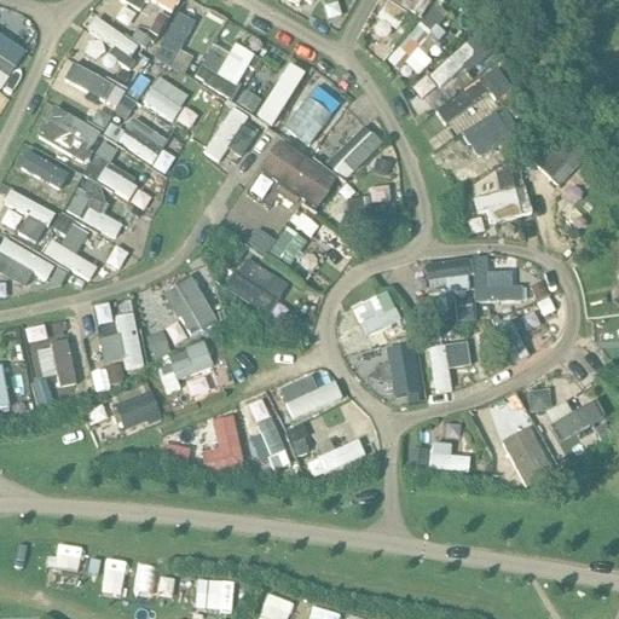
[(122,0),(139,10),(145,0),(122,0)]
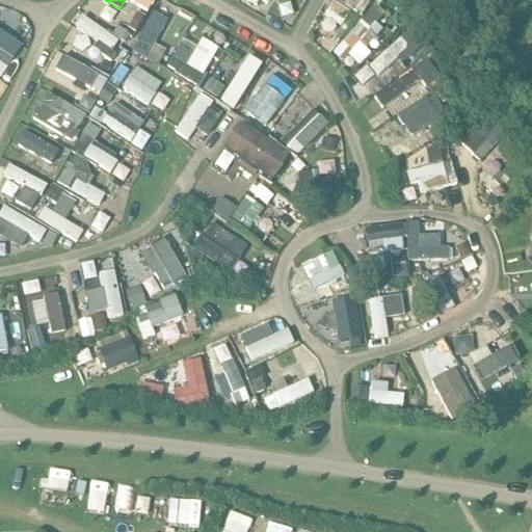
[(129,0),(151,10),(155,0),(129,0)]
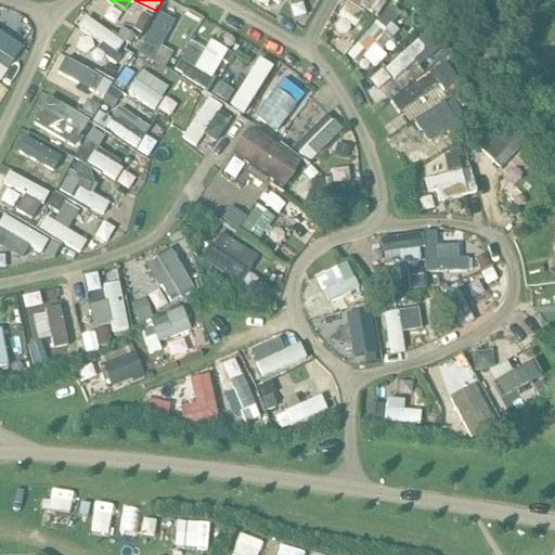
[(259,0),(278,11),(284,0),(259,0)]
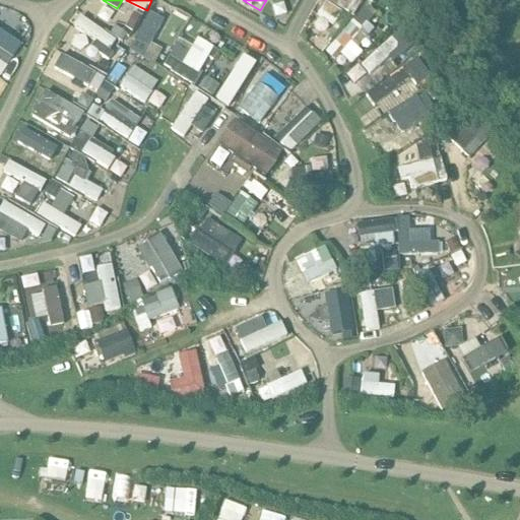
[(325,0),(319,17),(336,24),(342,10),(355,15),(362,0),(325,0)]
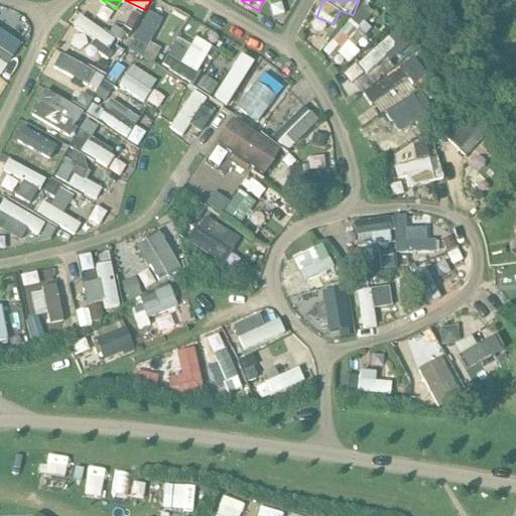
[(347,65),(376,16),(358,5),(329,52),(347,65)]
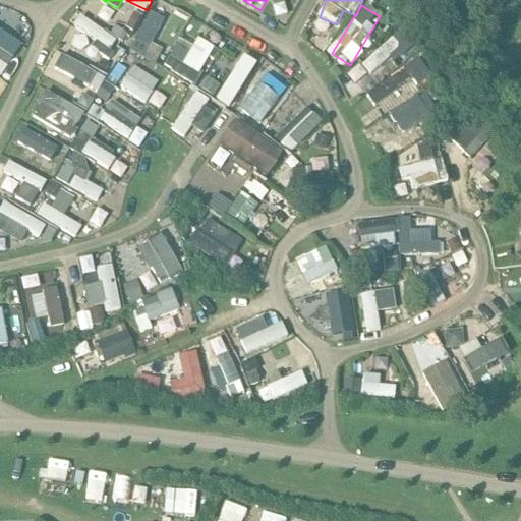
[(80,17),(74,29),(112,48),(118,37),(80,17)]
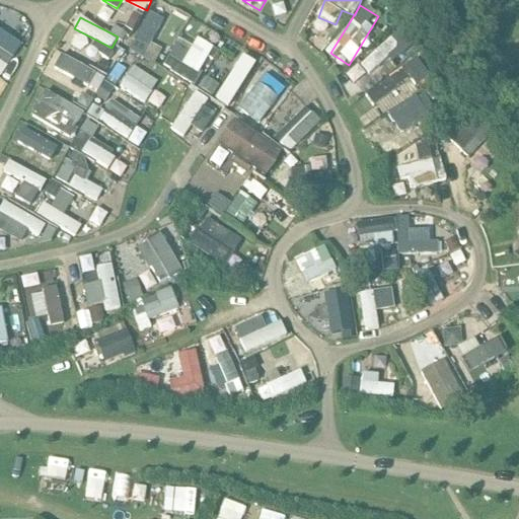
[(198,74),(216,49),(199,36),(191,48),(178,40),(169,54),(198,74)]
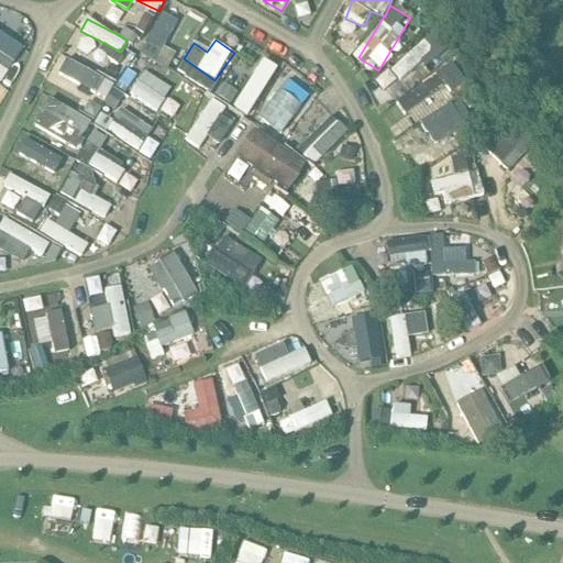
[(389,101),(430,65),(415,47),(374,84),(389,101)]
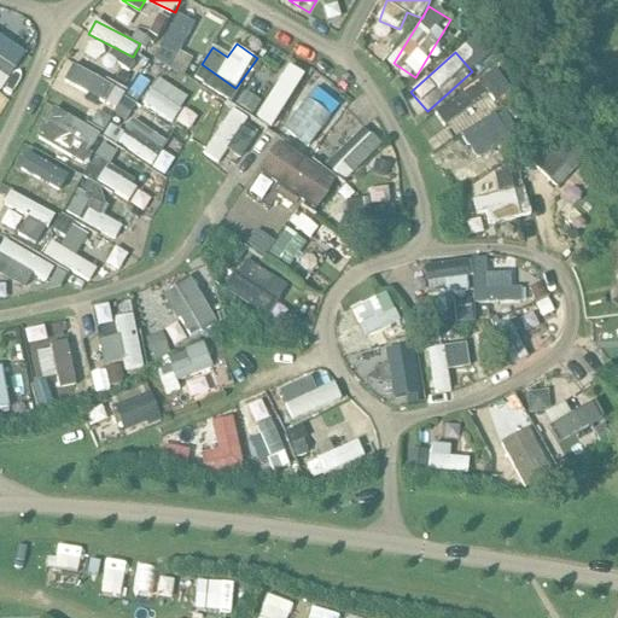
[(275,127),(309,69),(291,58),(257,116),(275,127)]
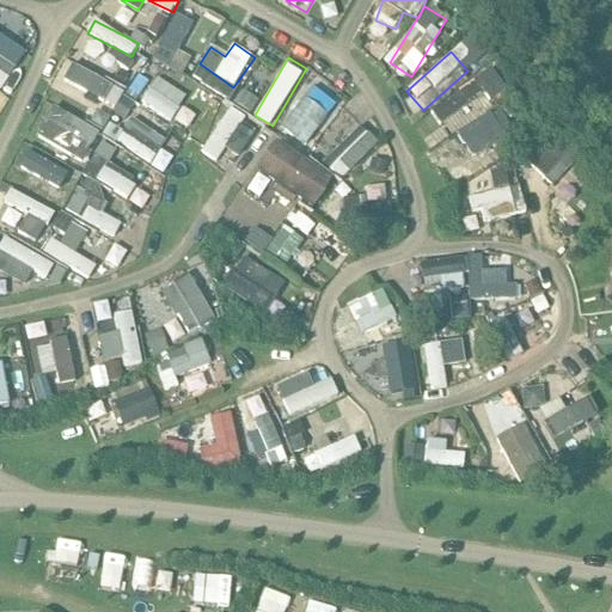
[(0,59),(0,87),(2,90),(16,68),(0,59)]
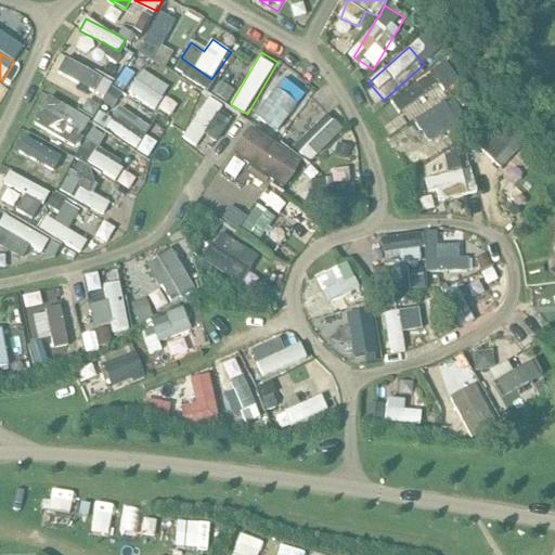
[(274,82),(286,91),(265,119),(282,132),(314,87),(286,66),(274,82)]
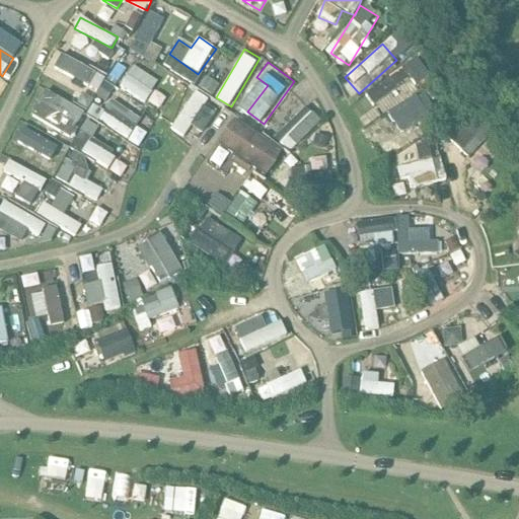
[(115,85),(126,69),(117,63),(105,79),(115,85)]
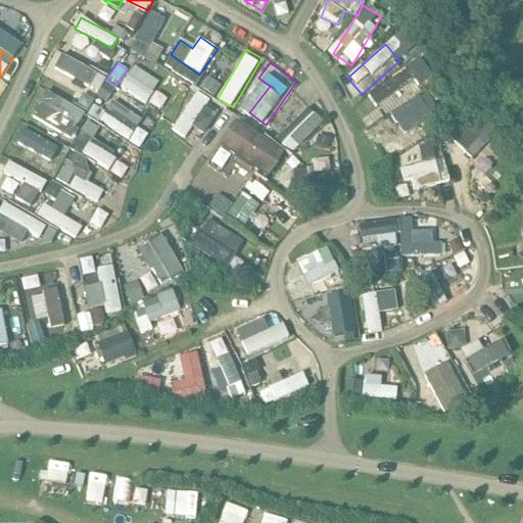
[(147,104),(160,83),(135,66),(121,89),(147,104)]
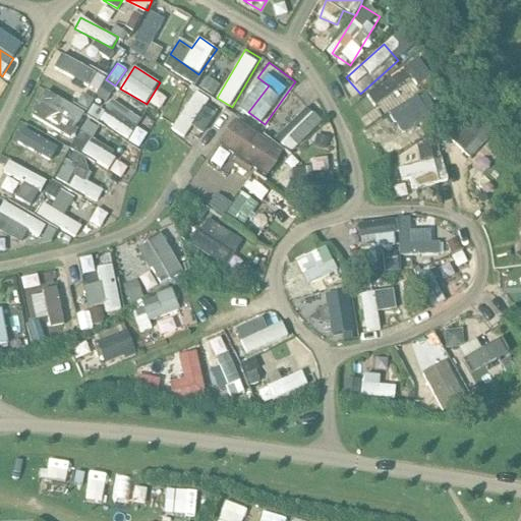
[(88,88),(97,93),(104,79),(95,74),(88,88)]
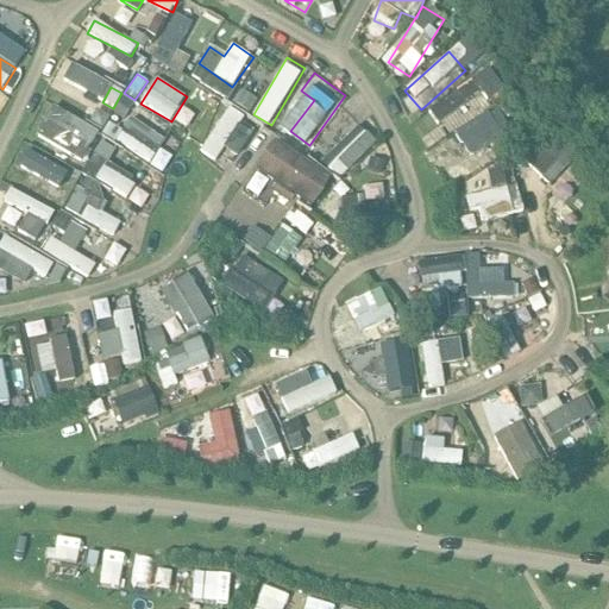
[(460,92),(428,112),(445,138),(462,127),(454,115),(470,106),(460,92)]
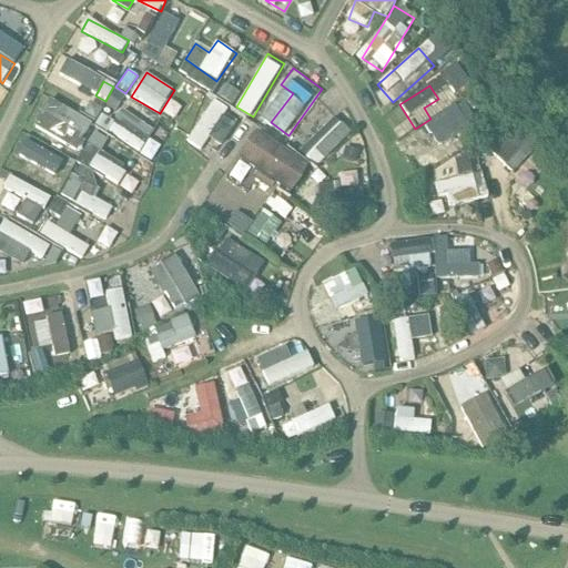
[(34,128),(79,149),(92,120),(48,100),(34,128)]
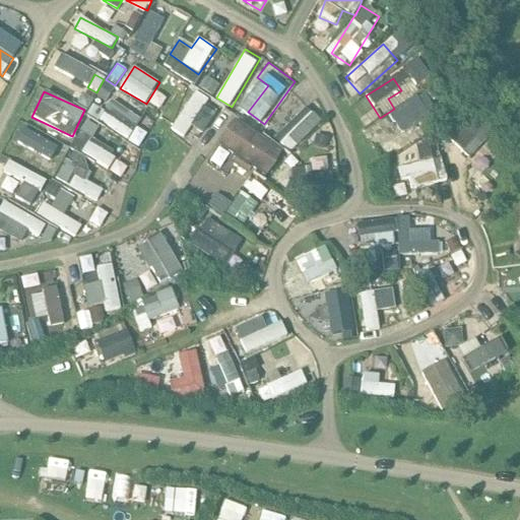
[(195,91),(171,131),(184,139),(208,100),(195,91)]
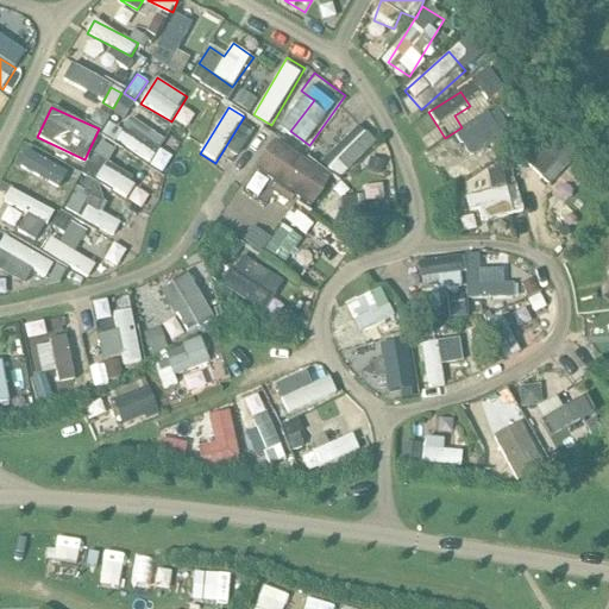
[(457,133),(471,156),(512,129),(497,107),(457,133)]
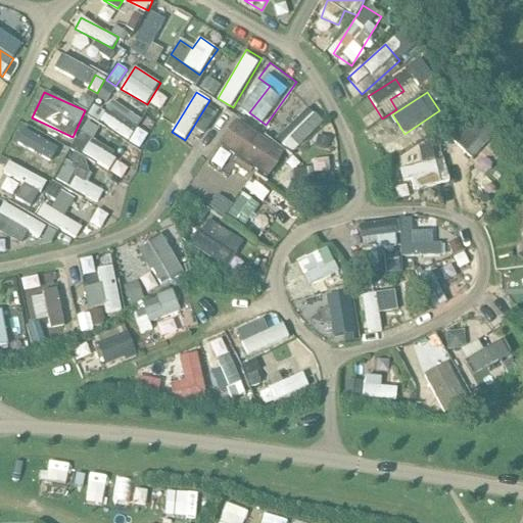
[(94,105),(88,116),(98,123),(104,111),(94,105)]
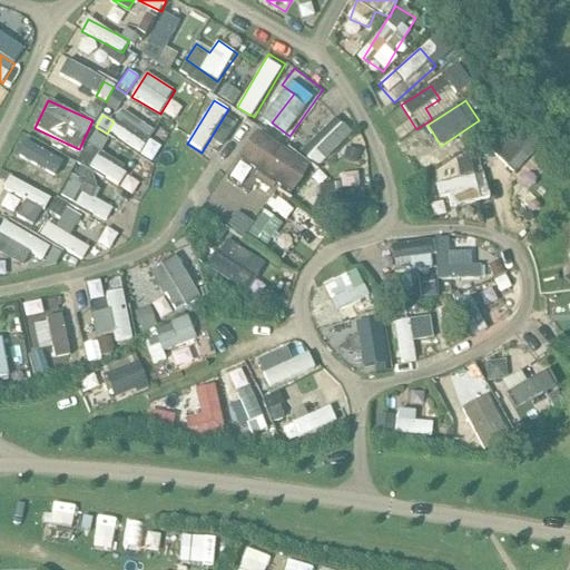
[(320,168),(353,134),(334,116),(302,150),(320,168)]
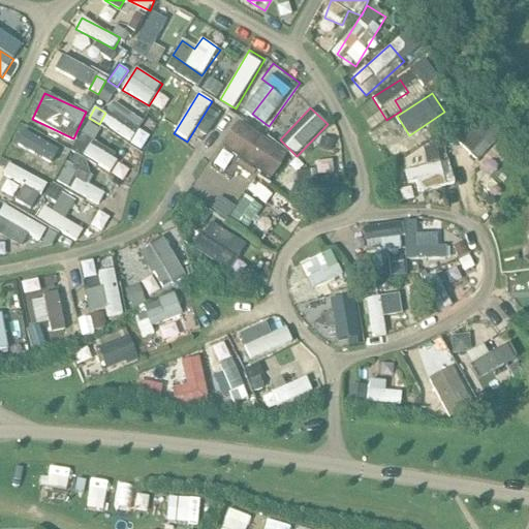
[(460,144),(480,160),(499,136),(478,120),(460,144)]
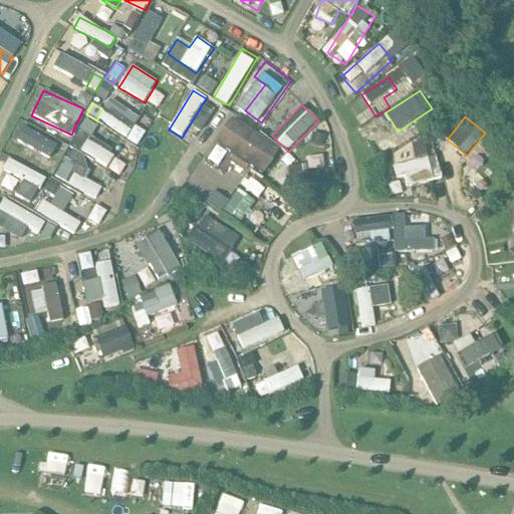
[(265,176),(282,152),(233,117),(217,141),(265,176)]
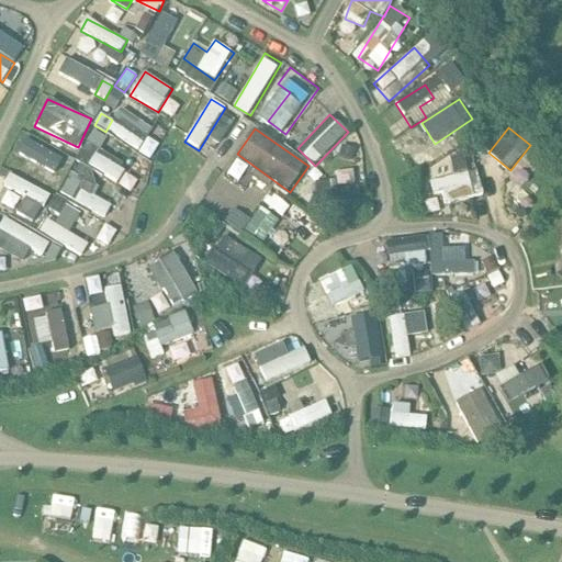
[(99,149),(107,138),(93,130),(86,141),(99,149)]
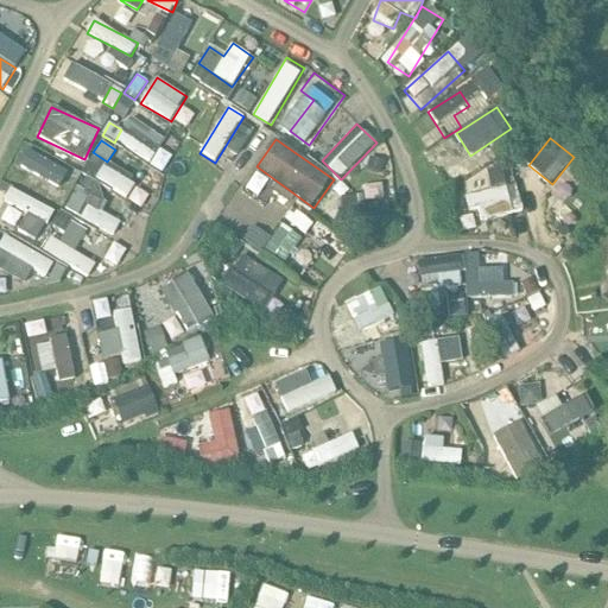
[(498,188),(496,187),(504,184),(500,166),(486,169),(491,189),(498,188)]
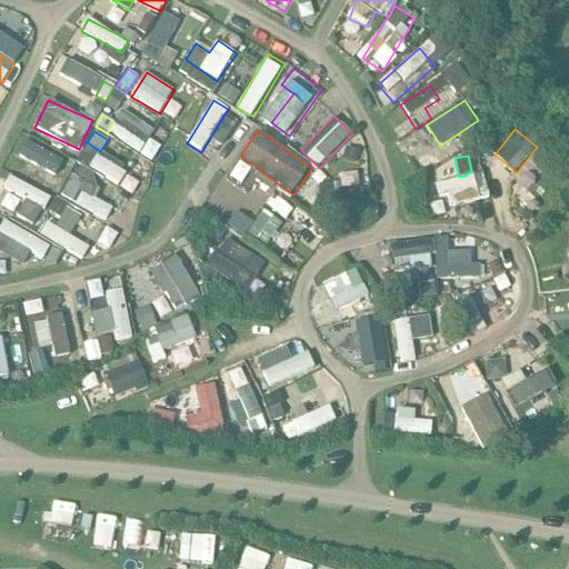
[(95,157),(89,171),(122,183),(127,169),(95,157)]
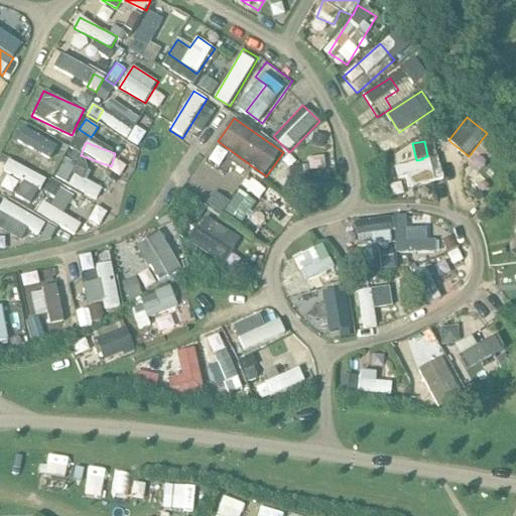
[(31,147),(26,157),(50,167),(55,157),(31,147)]
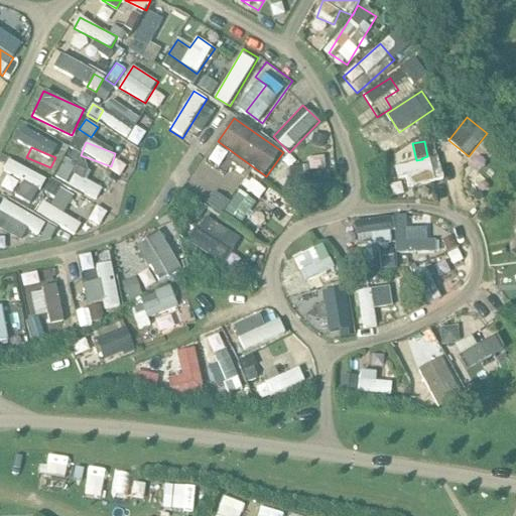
[(391,190),(443,180),(438,156),(396,164),(399,183),(390,184),(391,190)]
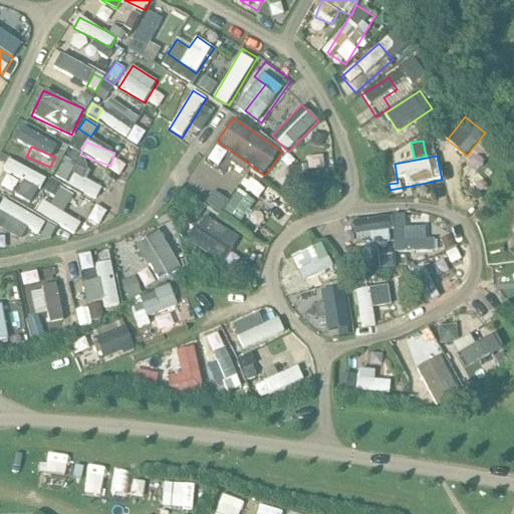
[(5,159),(0,171),(0,185),(9,189),(14,178),(41,189),(47,176),(5,159)]
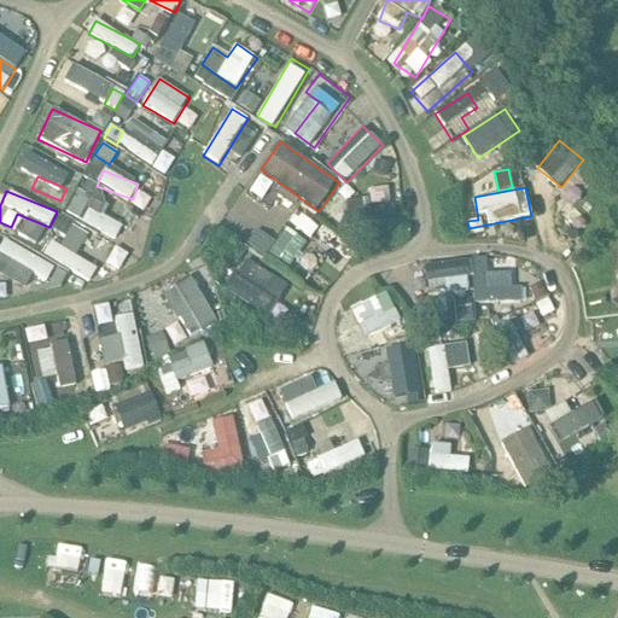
[(116,239),(126,223),(79,196),(69,211),(116,239)]
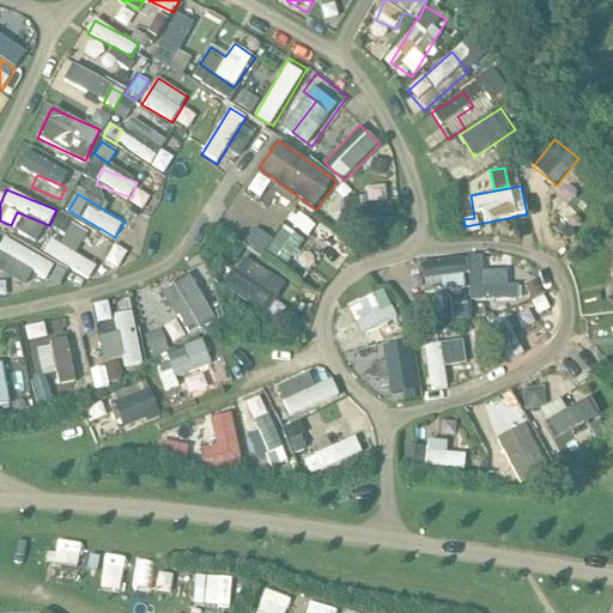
[(286,222),(309,236),(317,222),(295,207),(286,222)]
